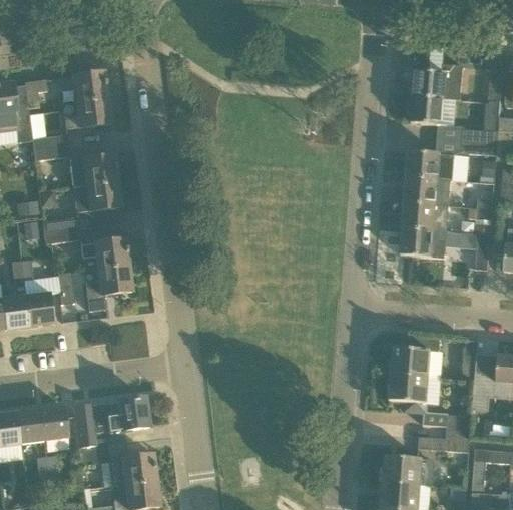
[(415,73),(413,97),(443,99),(459,101),(462,66),(443,64),(442,72),(415,70),(414,73),(415,73)]
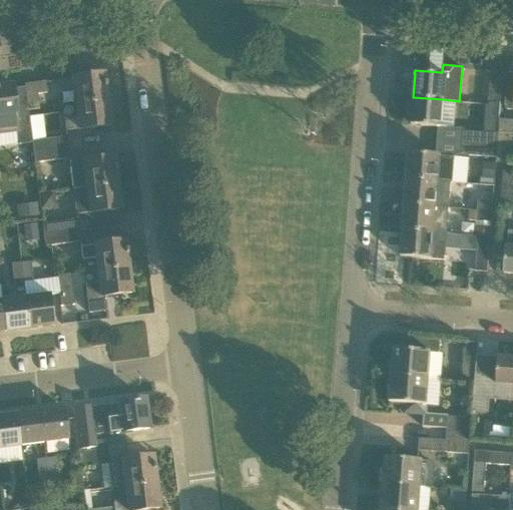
[(490,68),(489,88),(488,100),(500,101),(503,69),(490,68)]
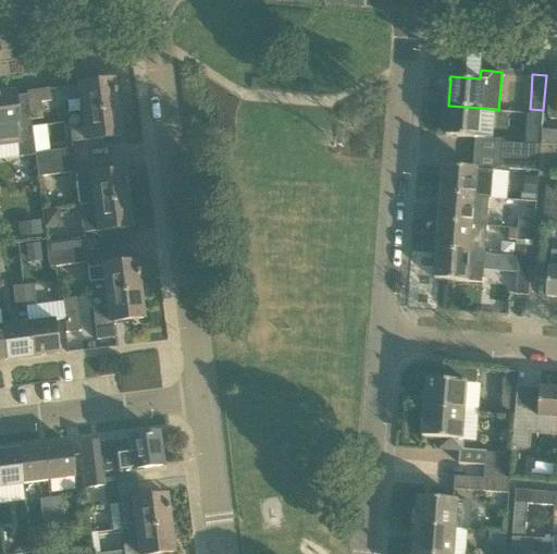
[(82,96),(84,110),(114,107),(113,93),(114,93),(113,87),(112,87),(111,79),(112,79),(112,78),(64,84),(65,98),(82,96)]
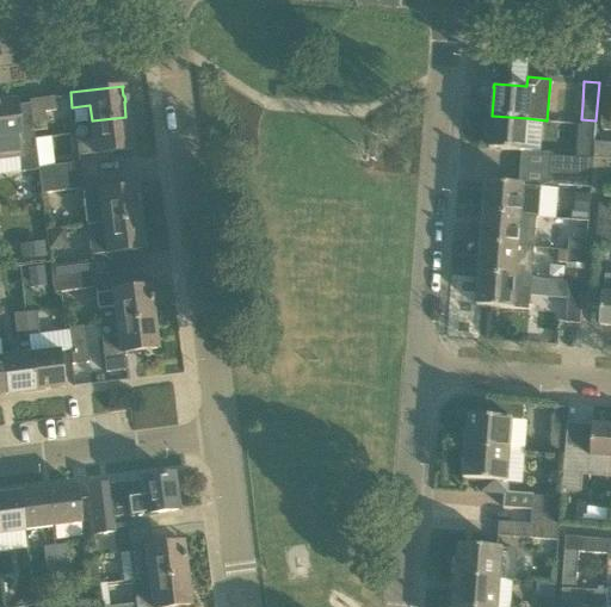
[(29,100),(32,128),(45,127),(43,109),(56,107),(54,94),(29,97),(29,100)]
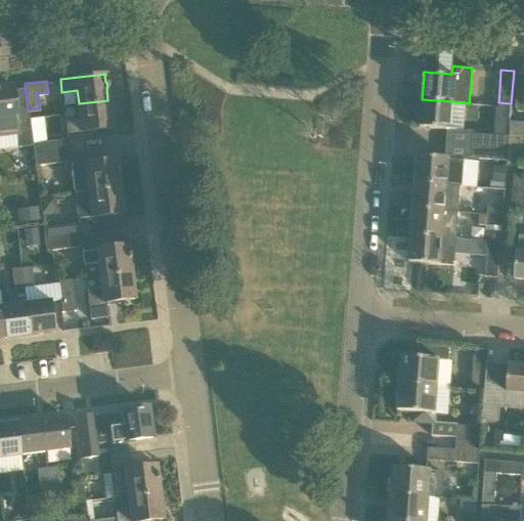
[(32,141),(33,141),(28,110),(25,86),(13,87),(12,85),(0,86),(0,147),(16,144),(32,142),(32,141)]
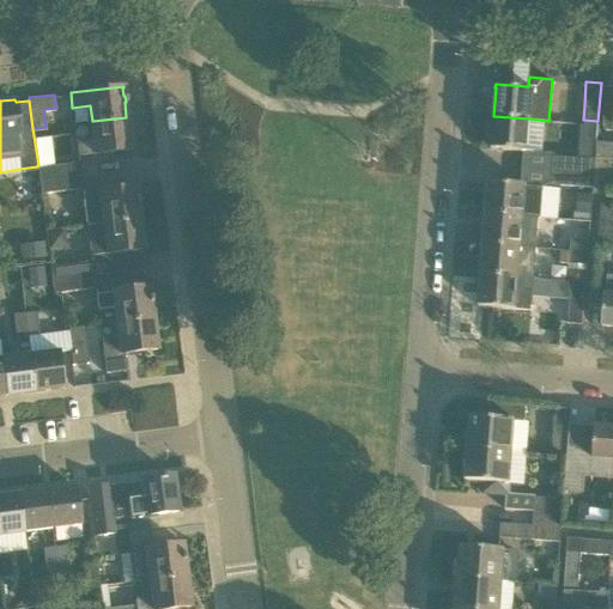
[(612,104),(605,104),(605,103),(604,103),(602,125),(606,128),(612,128),(612,104)]
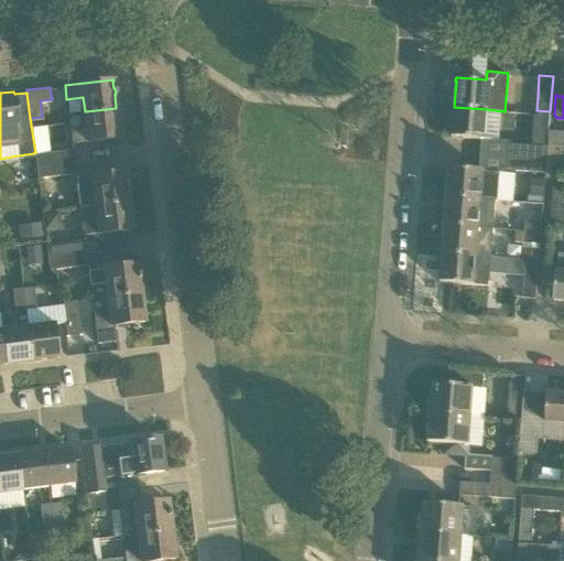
[(485,138),(487,109),(454,107),(454,109),(448,108),(447,123),(453,123),(452,132),(451,136),(485,138)]
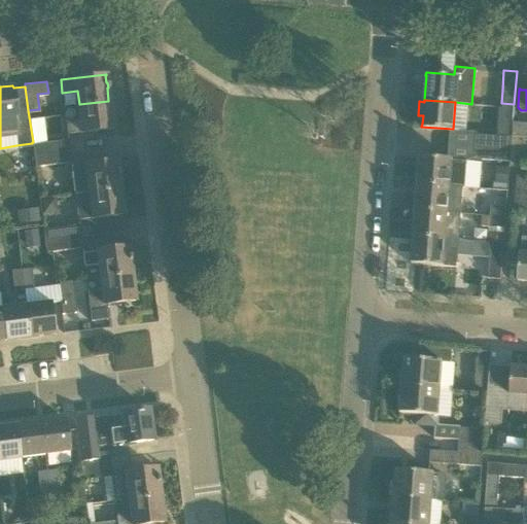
[(108,101),(79,104),(81,117),(65,119),(67,132),(81,130),(81,131),(113,127),(113,126),(111,126),(108,101)]
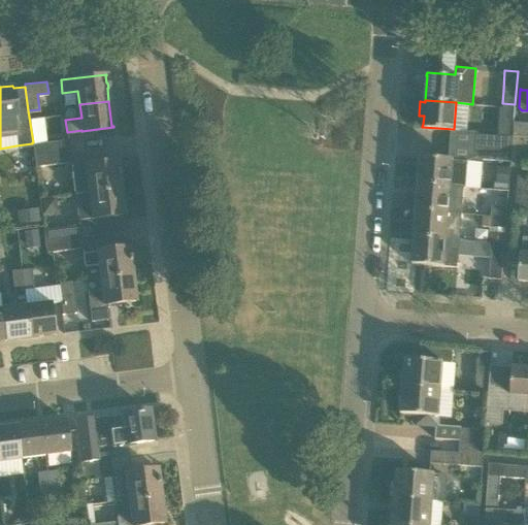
[(509,165),(527,166),(527,149),(527,121),(514,121),(513,135),(512,135),(510,148),(509,160),(510,160),(509,165)]
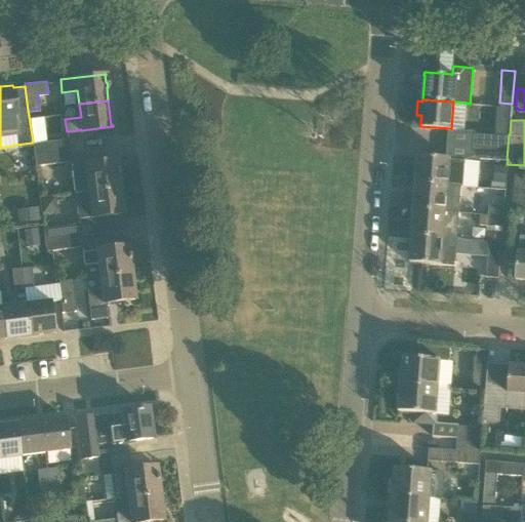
[(508,147),(509,134),(473,131),(472,145),(508,147)]
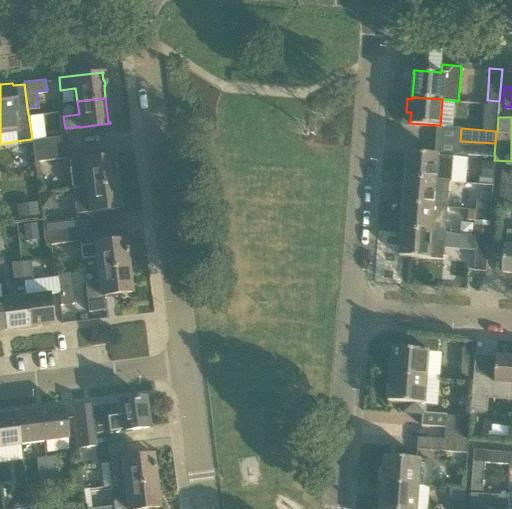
[(67,133),(32,138),(31,138),(31,139),(32,149),(68,144),(67,133)]
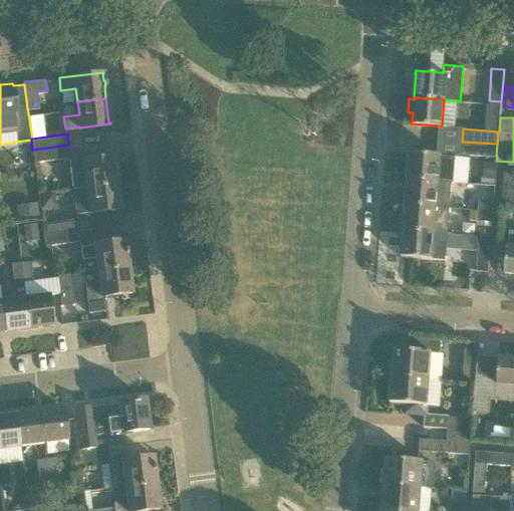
[(497,144),(462,142),(461,153),(496,156),(497,144)]
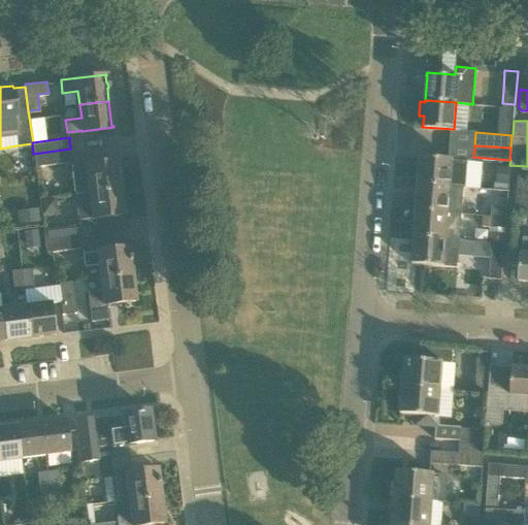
[(72,161),(70,149),(33,154),(35,165),(72,161)]
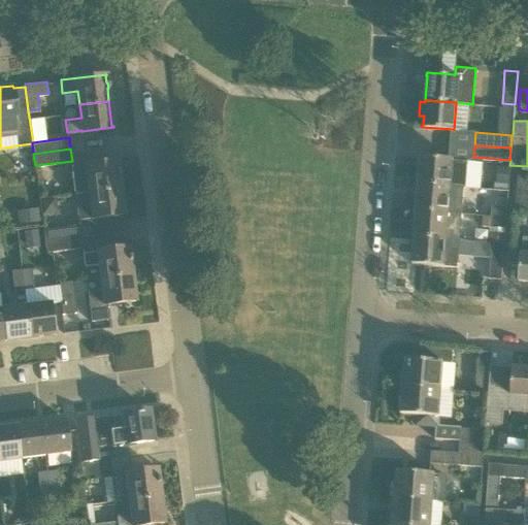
[(420,156),(418,183),(464,186),(465,187),(468,160),(452,158),(420,156)]
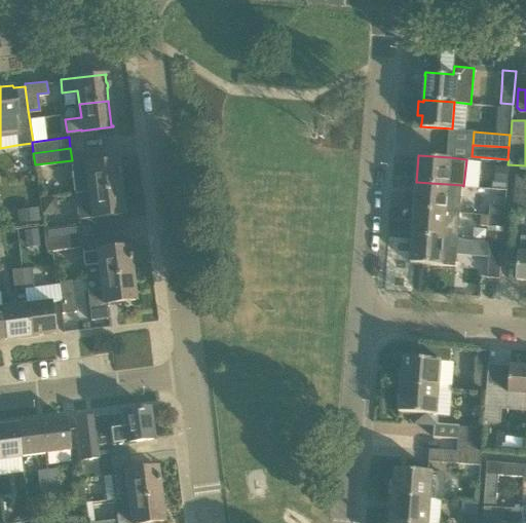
[(71,165),(73,178),(75,191),(90,189),(119,186),(117,173),(118,173),(118,167),(116,167),(115,160),(117,160),(117,159),(85,162),(85,163),(71,165)]
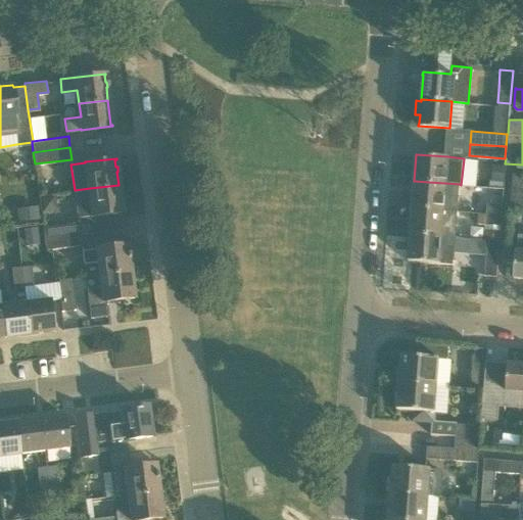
[(490,179),(503,180),(504,163),(491,162),(490,179)]
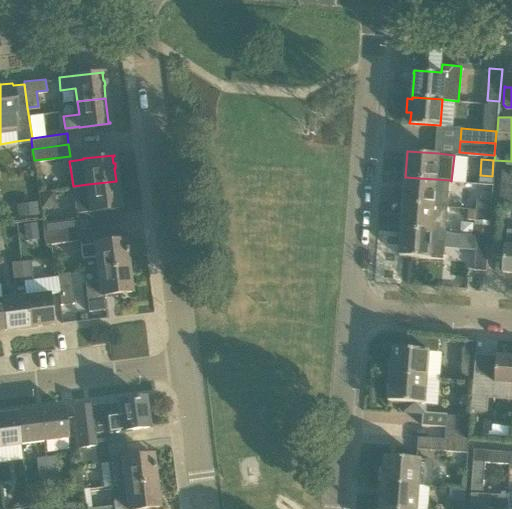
[(511,169),(502,168),(499,205),(511,205),(511,184),(511,175),(511,169)]
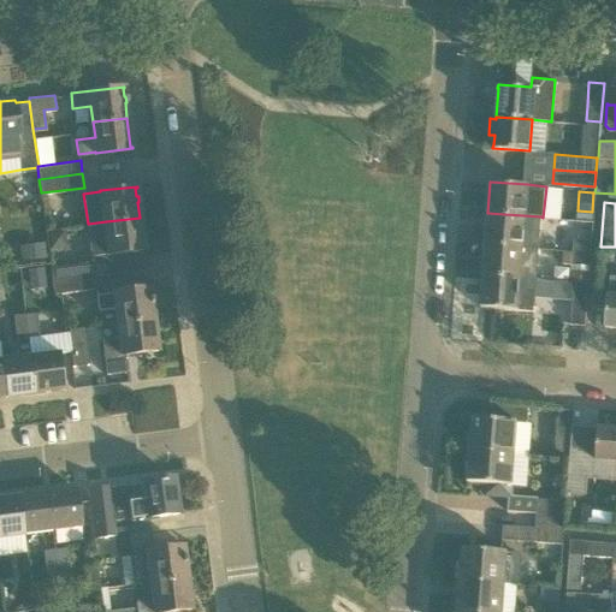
[(485,244),(539,248),(542,217),(487,213),(485,244)]
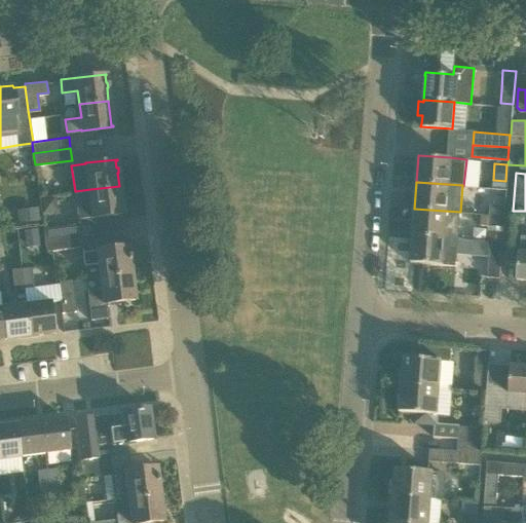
[(122,211),(119,186),(90,189),(91,202),(76,203),(78,218),(123,212),(123,211),(122,211)]
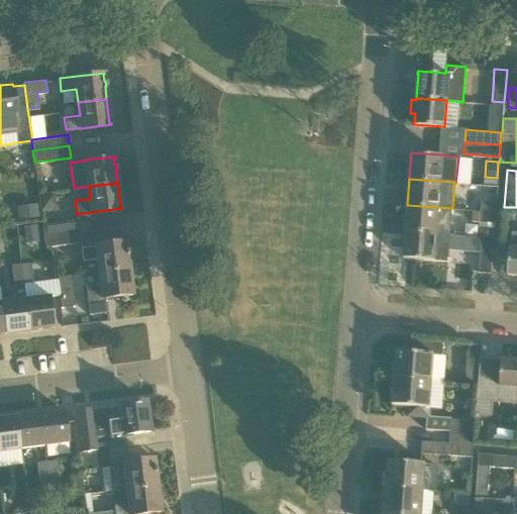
[(481,199),(480,210),(496,211),(496,200),(481,199)]
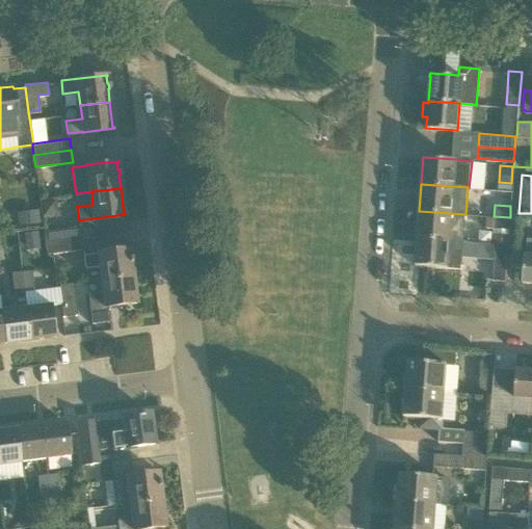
[(419,211),(417,238),(462,241),(466,214),(419,211)]
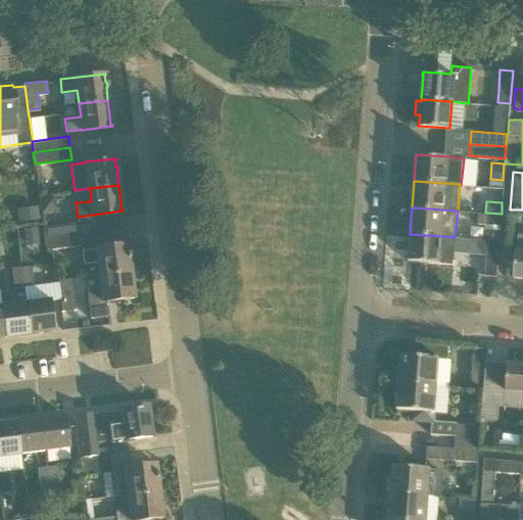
[(486,239),(501,240),(502,224),(501,224),(502,214),(485,213),(477,213),(476,223),(484,223),(484,228),(484,238),(486,239)]
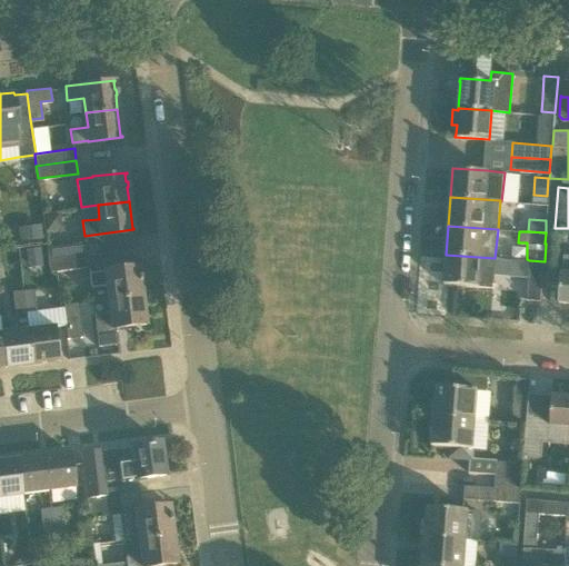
[(88,254),(87,241),(47,246),(48,259),(88,254)]
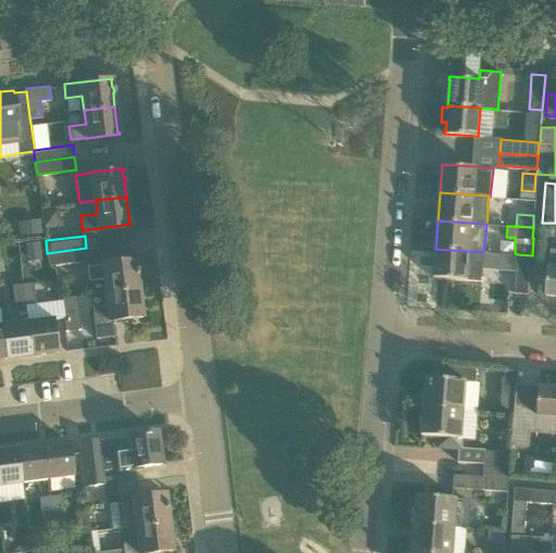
[(26,260),(41,258),(39,240),(25,241),(26,260)]
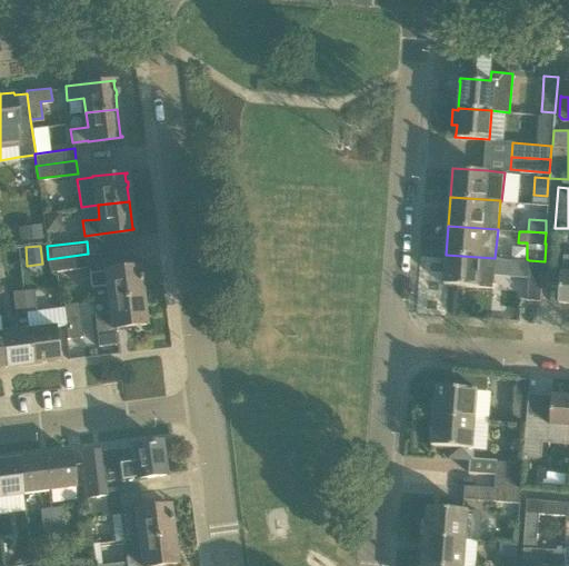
[(88,254),(48,259),(49,270),(89,266),(88,254)]
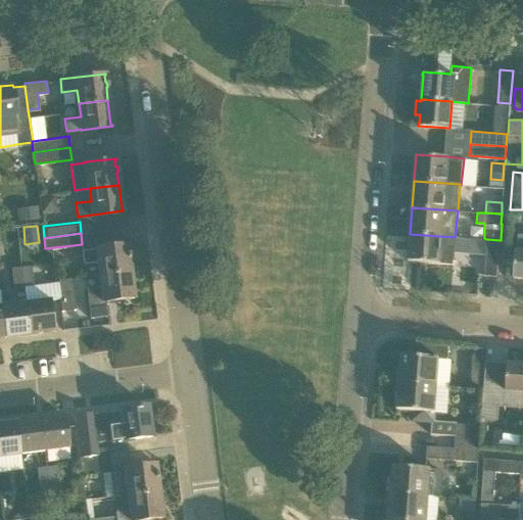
[(513,276),(522,277),(522,233),(518,233),(517,249),(515,249),(513,276)]
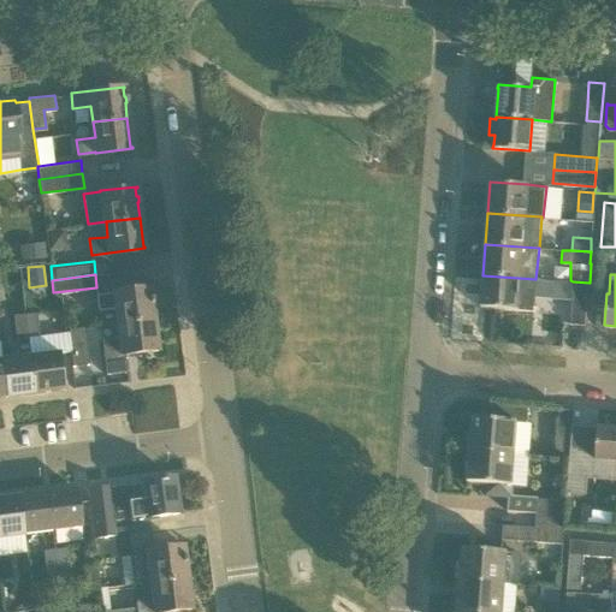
[(535,286),(535,279),(483,275),(480,306),(533,310),(535,286)]
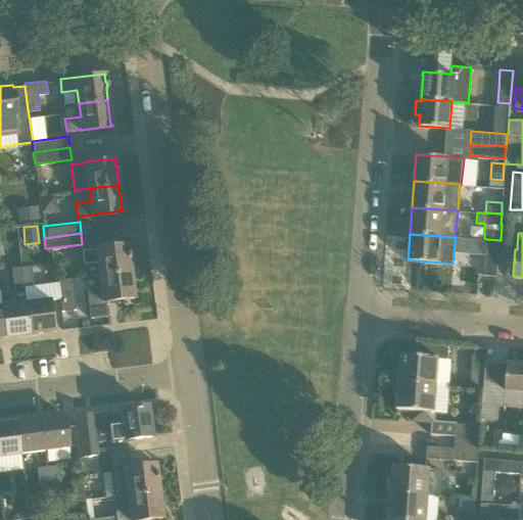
[(486,239),(485,253),(484,274),(496,275),(498,240),(501,240),(486,239)]
